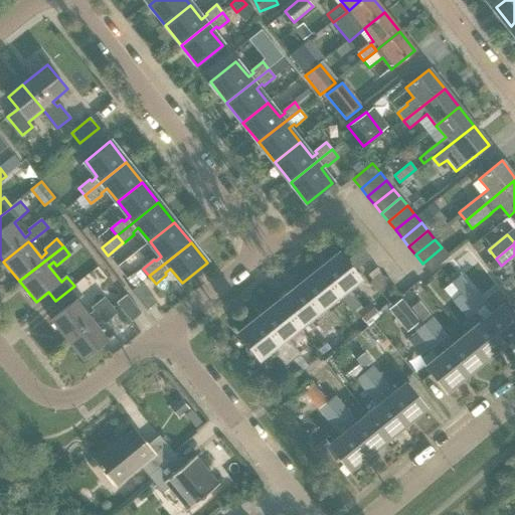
[(442,247),(422,264),(430,273),(449,256),(442,247)]
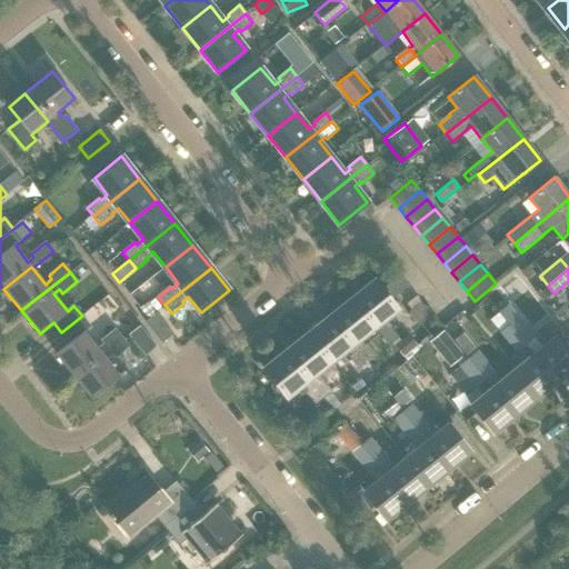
[(376,280),(352,299),(375,327),(390,345),(398,338),(388,327),(386,328),(381,322),(398,309),(376,280)]
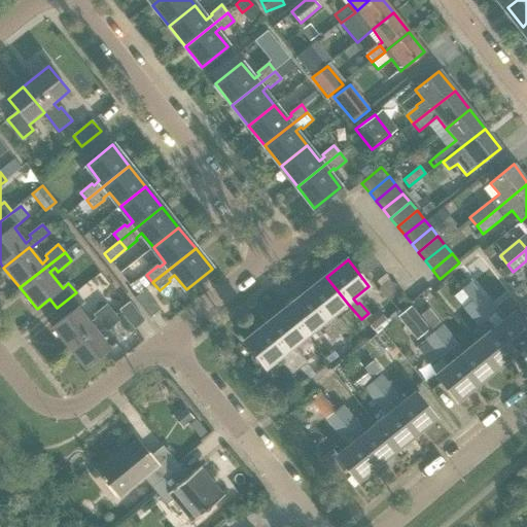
[(332,314),(347,303),(326,277),(306,293),(341,336),(348,329),(340,318),(338,320),(332,314)]
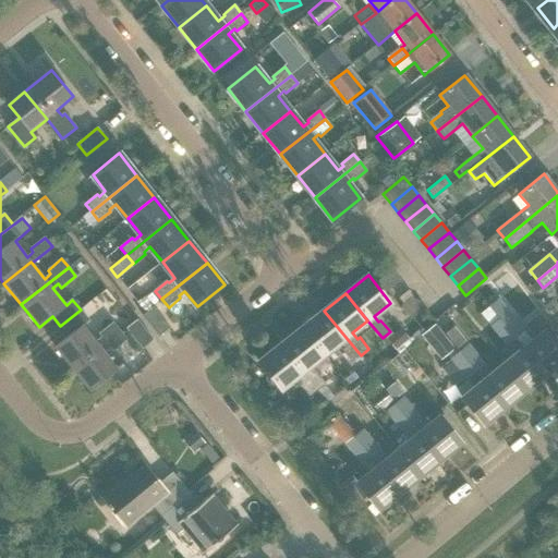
[(144,295),(136,301),(146,314),(154,307),(144,295)]
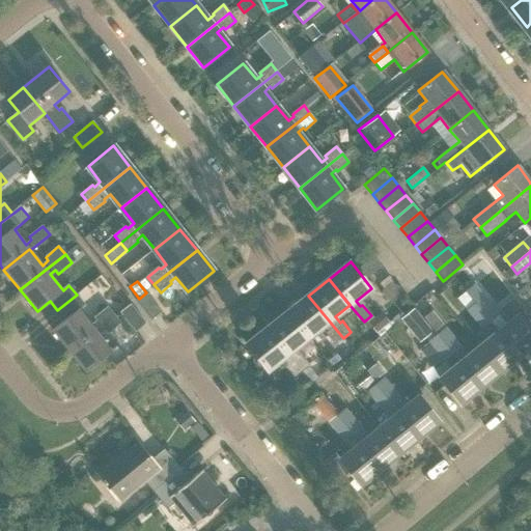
[(475,284),(466,291),(491,323),(500,315),(475,284)]
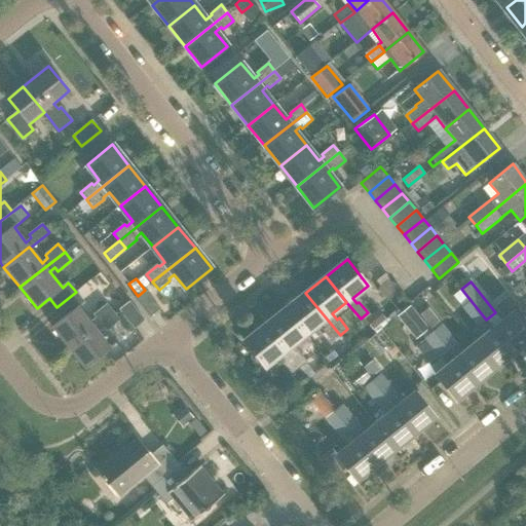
[(135,298),(150,317),(160,309),(145,290),(138,296),(135,298)]
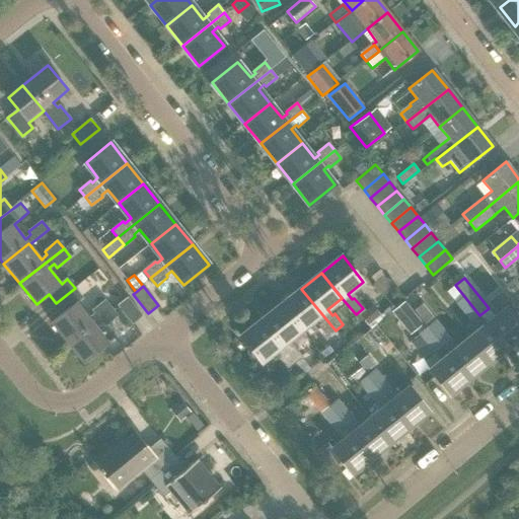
[(68,344),(112,308),(104,301),(91,311),(94,314),(89,318),(77,304),(83,298),(75,288),(56,303),(64,313),(51,322),(68,344)]
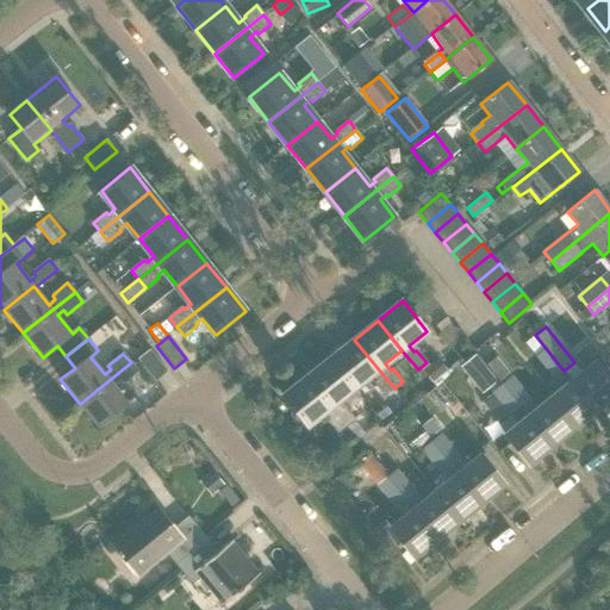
[(394,388),(354,340),(331,359),(355,388),(372,374),(377,381),(374,384),(385,396),(394,388)]
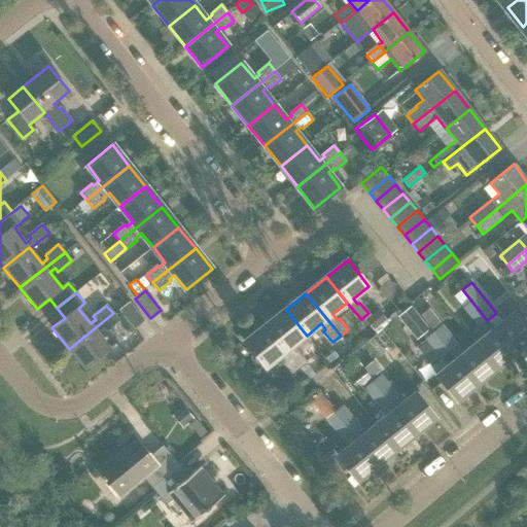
[(496,307),(506,320),(495,329),(514,353),(526,342),(526,328),(523,324),(526,320),(526,315),(511,294),(496,307)]
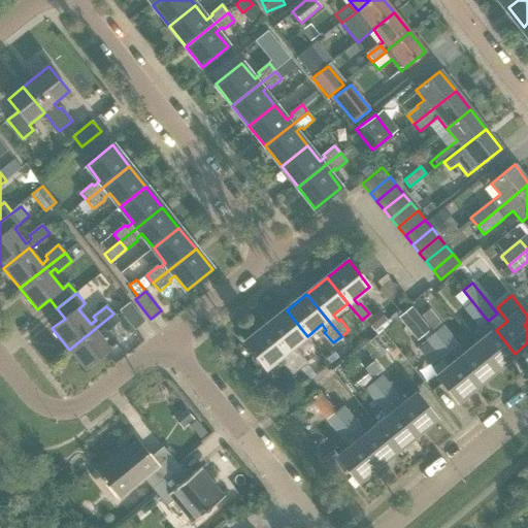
[(130,304),(120,311),(135,331),(145,323),(130,304)]
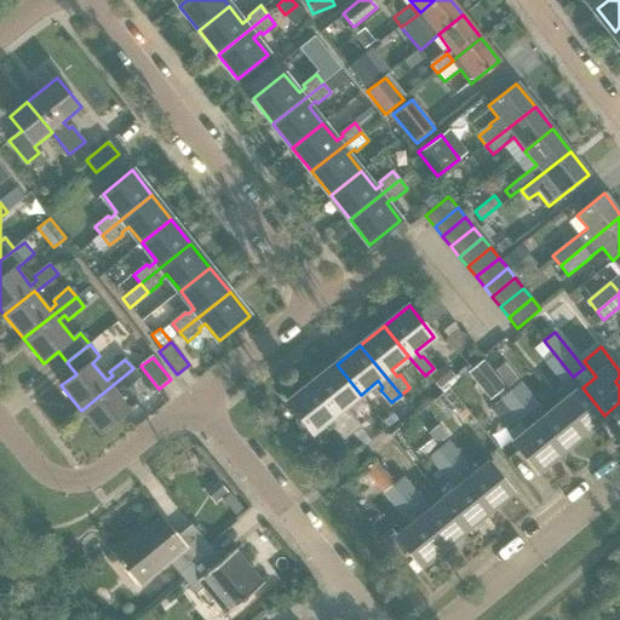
[(429,374),(440,389),(455,377),(445,362),(429,374)]
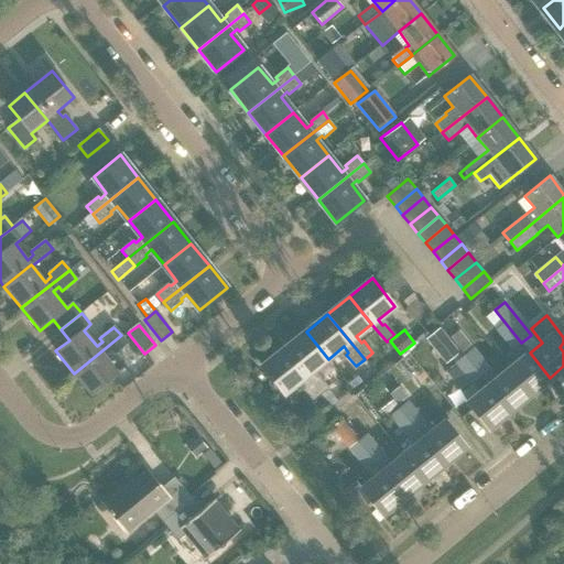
[(473,347),(458,329),(449,337),(464,355),(473,347)]
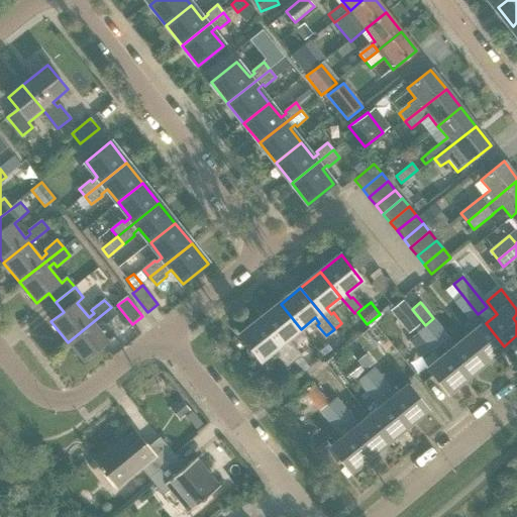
[(301,329),(281,304),(261,320),(294,362),(302,355),(292,344),(291,345),(286,340),(301,329)]
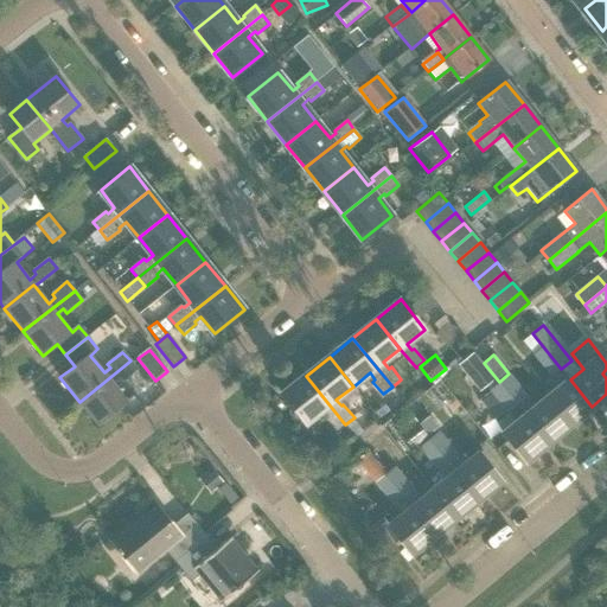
[(131,360),(80,402),(97,425),(127,402),(114,384),(119,379),(122,383),(138,370),(131,360)]
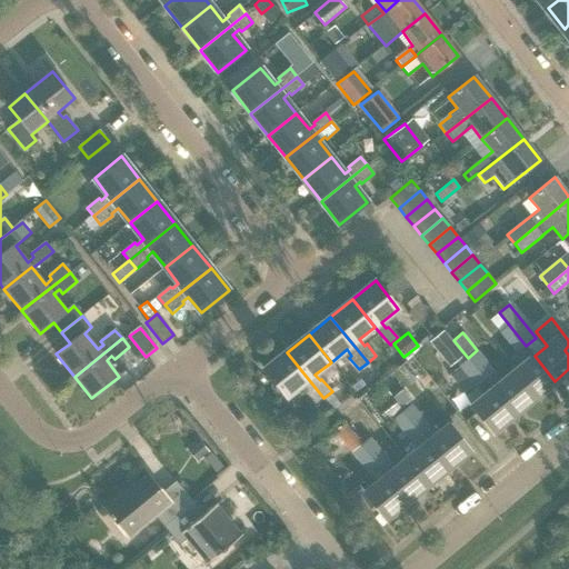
[(476,387),(493,371),(477,350),(468,358),(458,366),(476,387)]
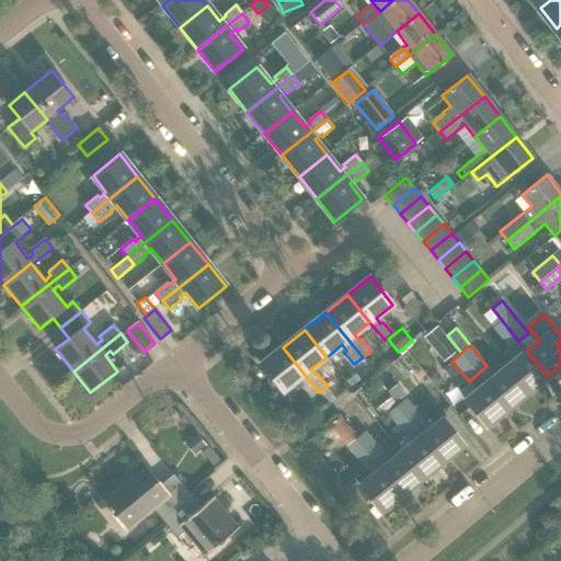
[(283,347),(261,365),(283,391),(297,379),(302,386),(301,387),(310,399),(319,392),(283,347)]
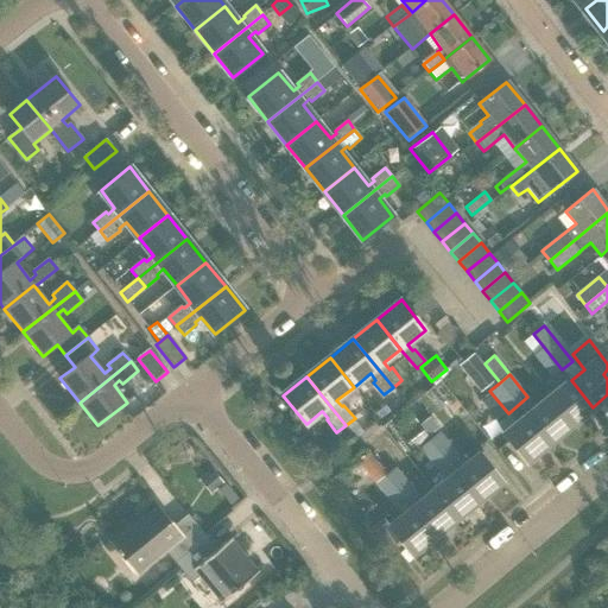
[(593,407),(571,380),(549,398),(571,425),(593,407)]
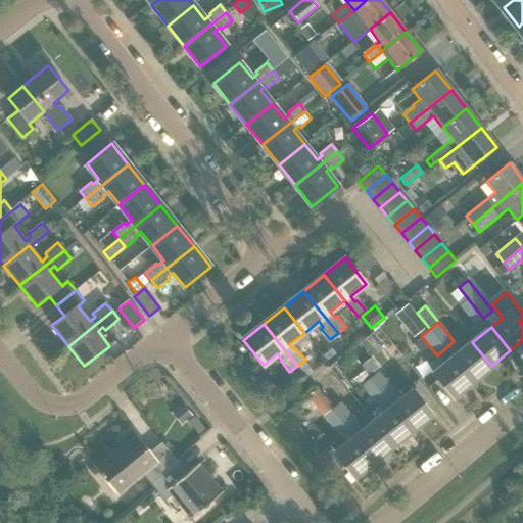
[(454,341),(445,348),(454,358),(473,381),(491,366),(472,342),(462,350),(454,341)]
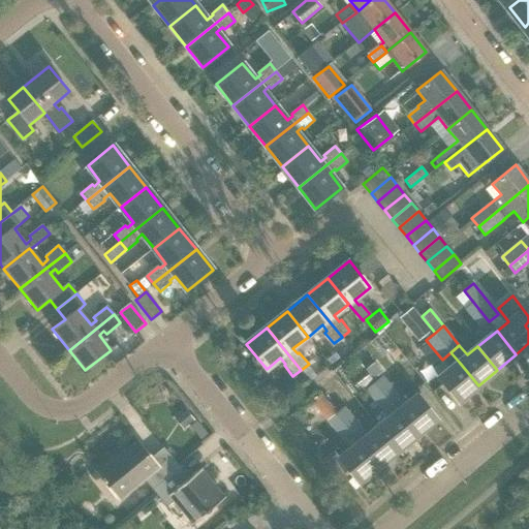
[(450,369),(439,377),(459,401),(478,385),(459,362),(450,352),(442,360),(450,369)]
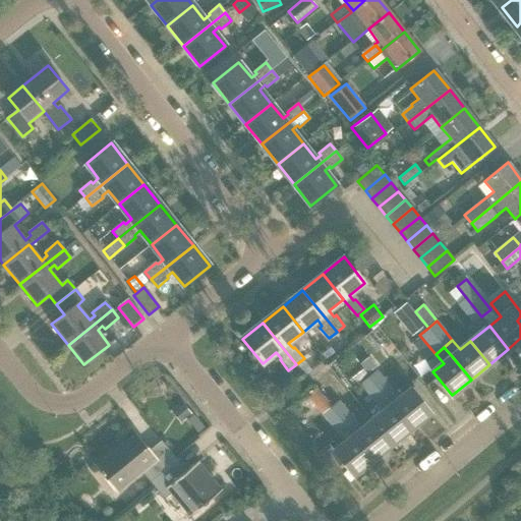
[(375,366),(368,358),(359,365),(366,373),(375,366)]
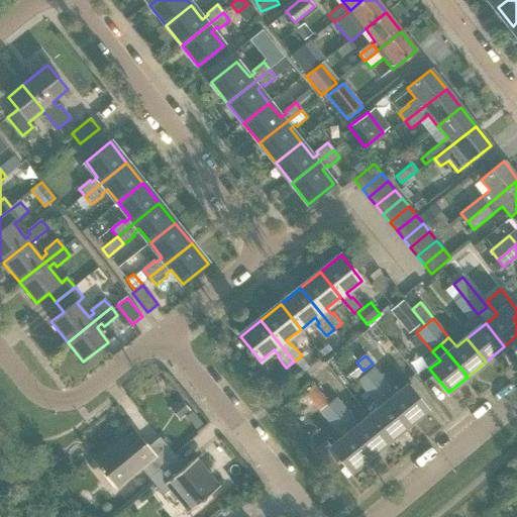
[(367,374),(408,425),(427,410),(408,387),(397,396),(374,368),(367,374)]
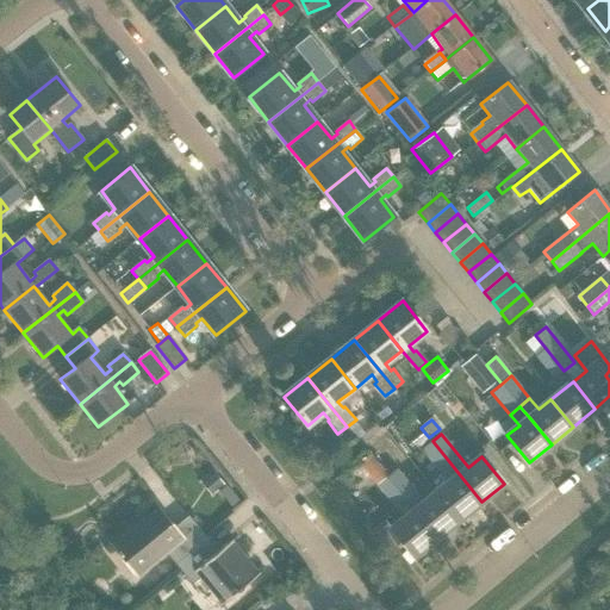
[(459,520),(481,502),(433,441),(422,449),(449,483),(437,492),(459,520)]
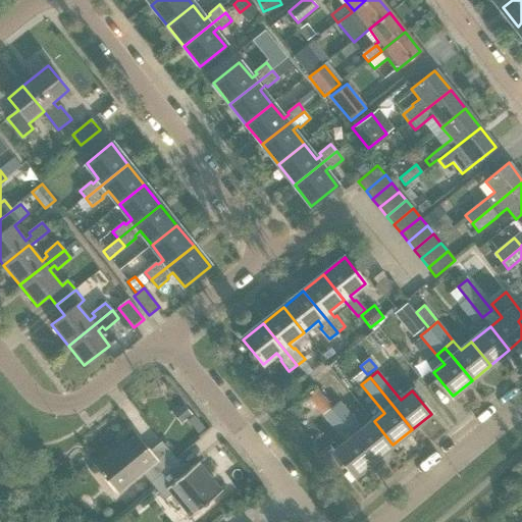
[(313,388),(305,396),(343,439),(332,448),(330,445),(320,453),(335,471),(345,463),(355,475),(373,461),(347,427),(330,409),(313,388)]
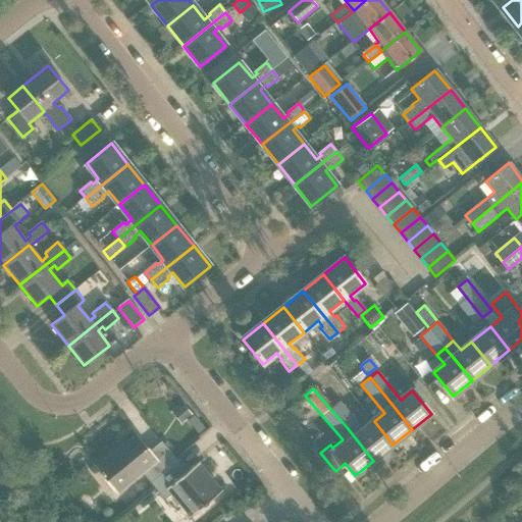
[(330,409),(347,427),(355,420),(338,402),(332,407),(330,409)]
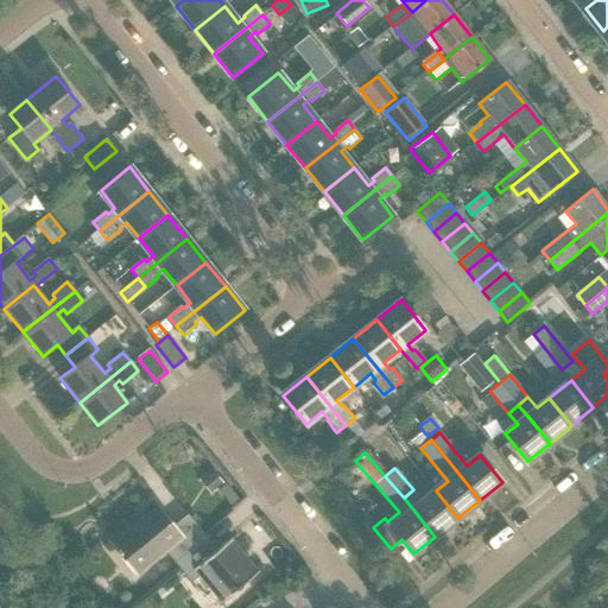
[(201,480),(210,492),(223,482),(214,469),(201,480)]
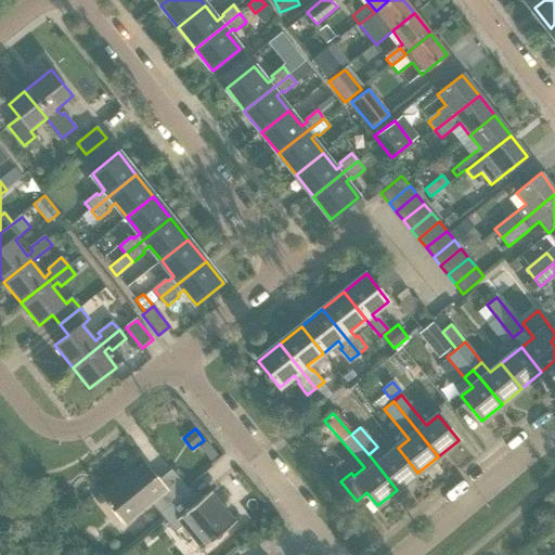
[(377,447),(369,454),(397,490),(417,473),(398,448),(386,457),(377,447)]
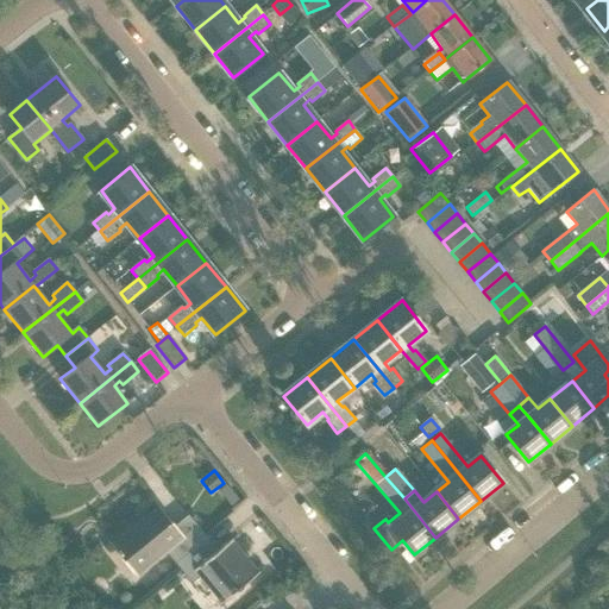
[(208,539),(189,516),(177,527),(158,506),(112,544),(117,551),(117,552),(137,579),(138,578),(137,576),(165,552),(176,565),(208,539)]
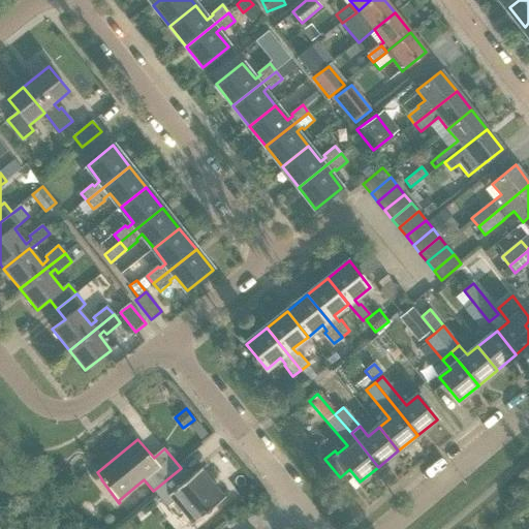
[(201,470),(190,479),(181,468),(153,491),(167,507),(174,502),(181,510),(182,509),(194,523),(192,524),(193,525),(206,515),(207,516),(212,511),(211,510),(225,499),(201,470)]
